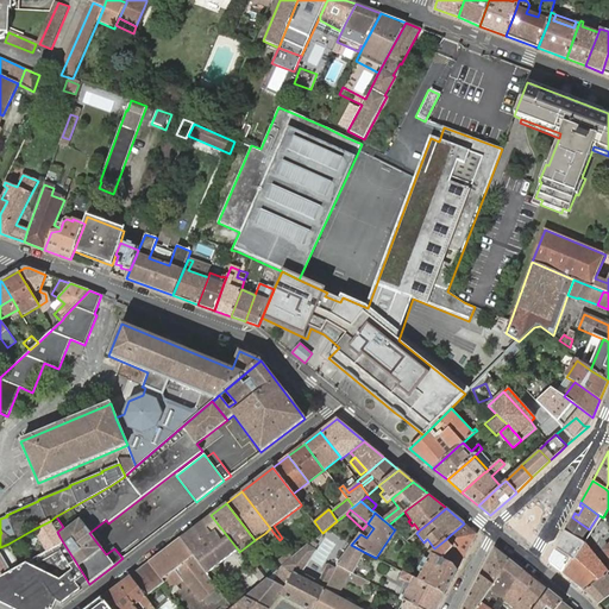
[(238,550),(211,515),(180,539),(207,575),(238,550)]
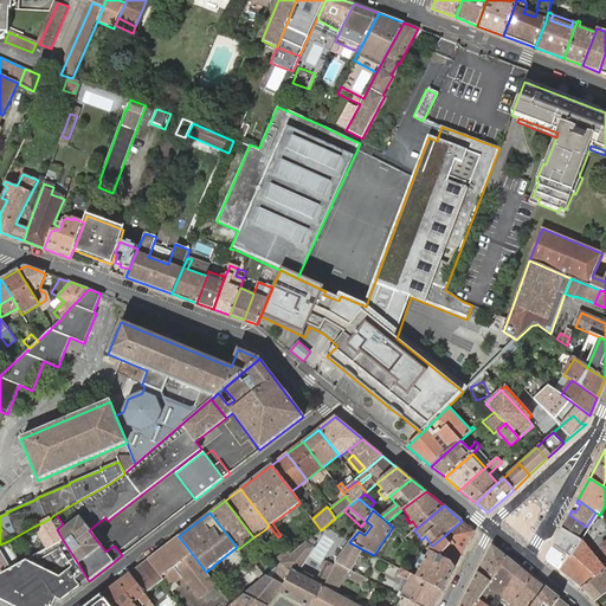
[(569,515),(562,530),(578,540),(578,539),(586,527),(569,515)]
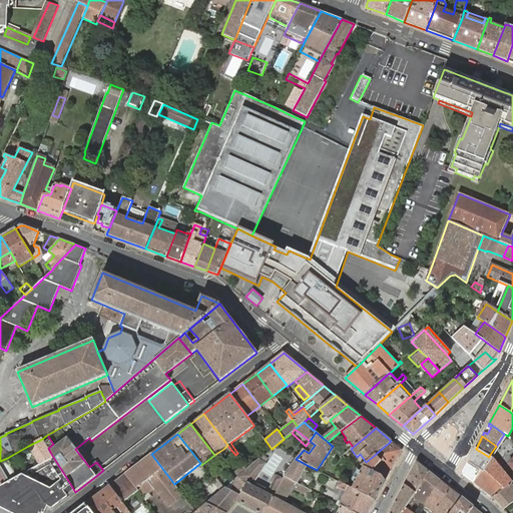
[(48,448),(42,439),(28,446),(39,465),(45,462),(53,457),(50,452),(48,448)]
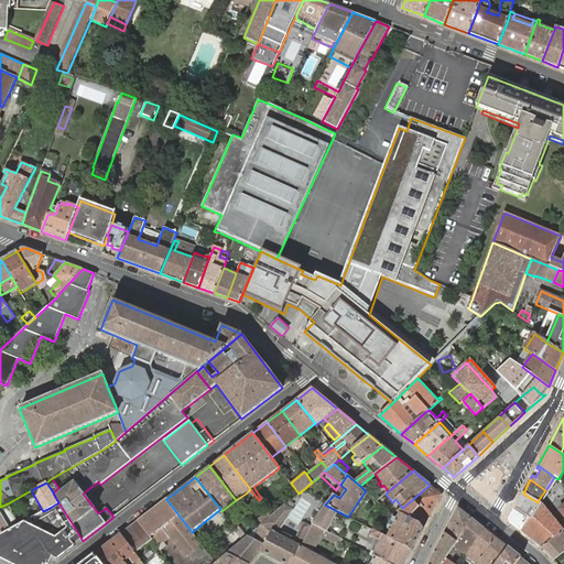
[(442,495),(430,485),(415,497),(421,503),(430,517),(442,495)]
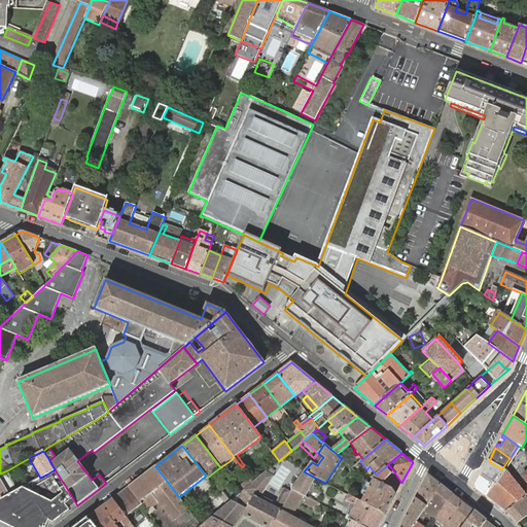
[(237,470),(242,467),(237,461),(232,464),(237,470)]
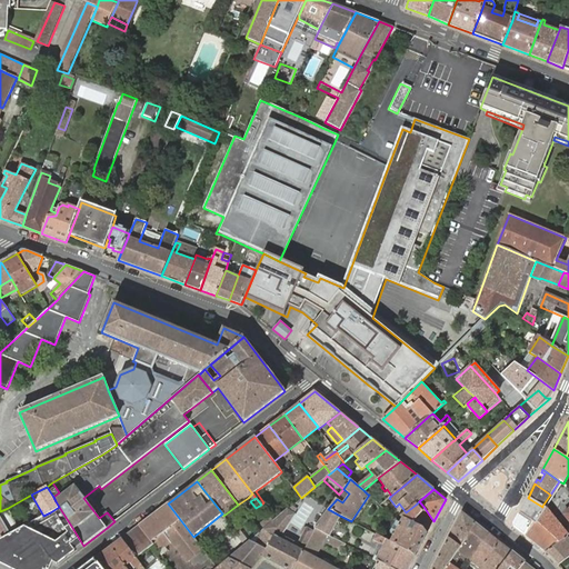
[(513,527),(525,535),(532,521),(536,523),(546,509),(542,506),(542,507),(528,498),(513,523),(513,527)]
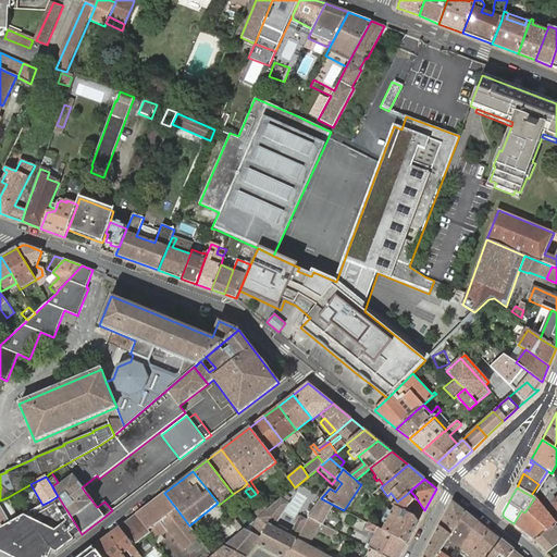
[(189,525),(164,493),(136,515),(150,533),(162,548),(166,545),(159,536),(169,529),(185,549),(186,548),(189,552),(195,548),(197,552),(205,545),(189,525)]
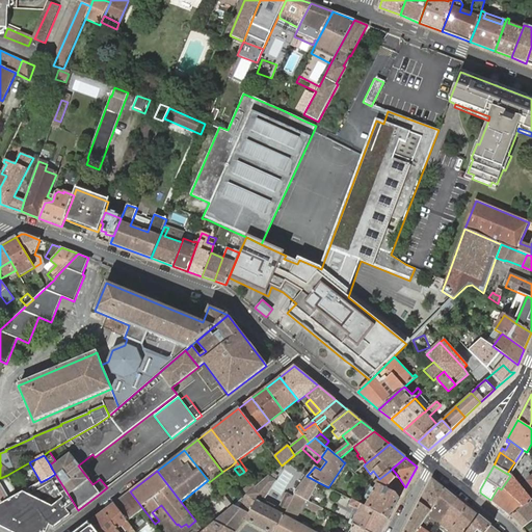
[(211,485),(221,477),(224,474),(222,472),(209,482),(211,485)]
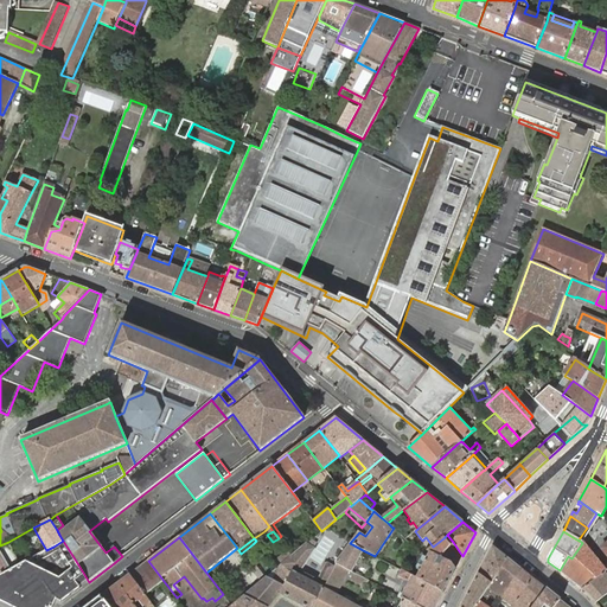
[(443,538),(433,547),(428,551),(429,553),(427,560),(423,557),(421,561),(425,563),(422,567),(419,566),(416,569),(420,570),(416,579),(443,593),(455,569),(452,564),(440,558),(442,556),(443,554),(451,545),(443,538)]
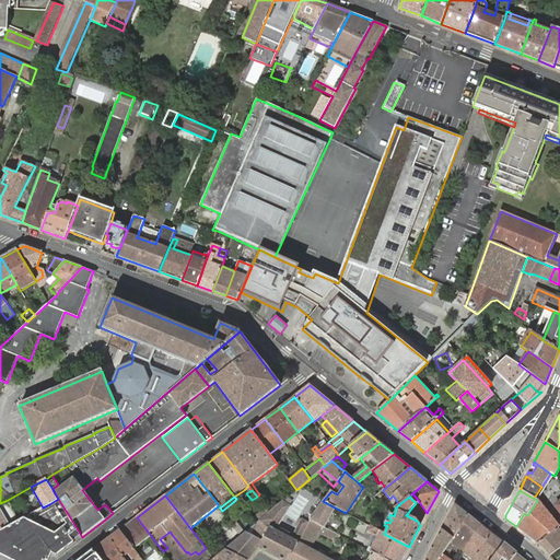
[(0,531),(0,551),(23,539),(68,514),(58,499),(49,504),(43,508),(20,520),(0,531)]
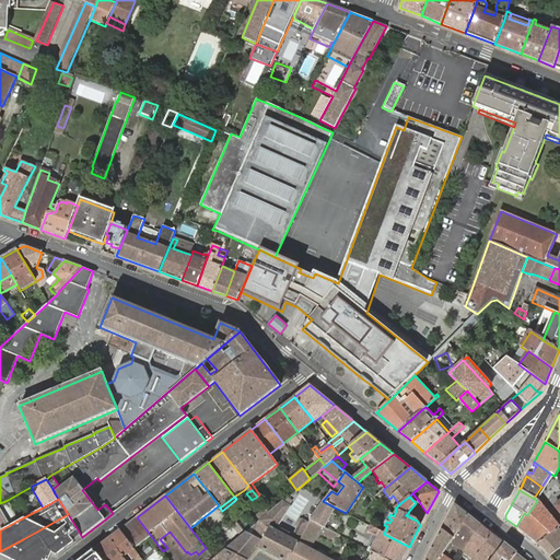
[(0,531),(20,520),(8,500),(0,503),(0,531)]
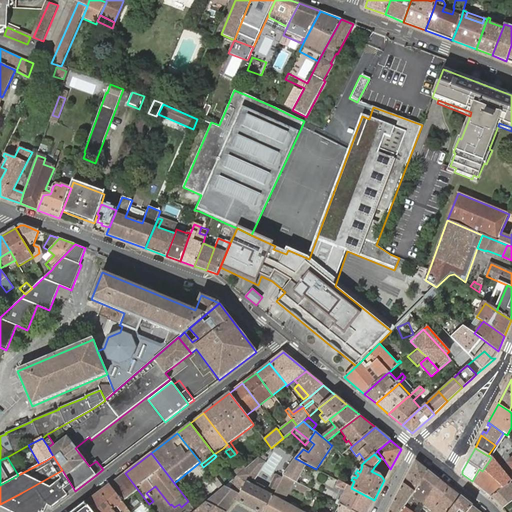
[(384,480),(390,469),(382,457),(380,460),(374,467),(377,471),(381,476),(384,480)]
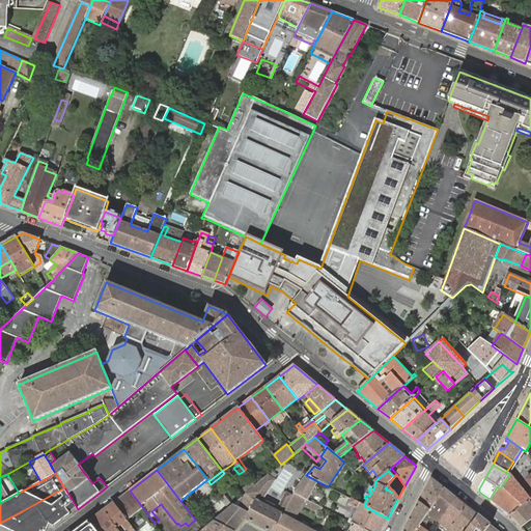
[(246,521),(266,530),(273,530),(282,514),(292,495),(286,492),(276,510),(274,510),(276,506),(267,501),(264,505),(261,503),(276,480),(269,475),(255,486),(245,495),(255,501),(250,509),(245,520),(246,520),(246,521)]
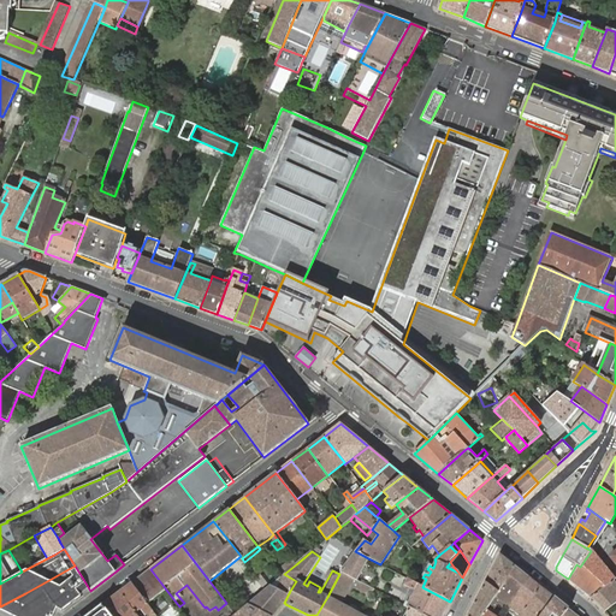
[(368,558),(355,551),(341,572),(356,580),(368,558)]
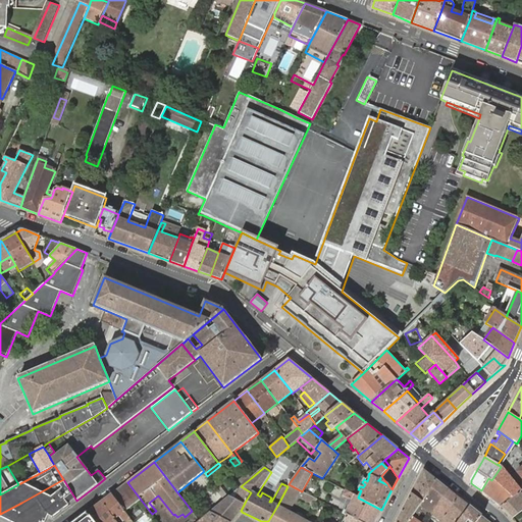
[(488,478),(481,490),(501,507),(521,491),(506,473),(501,467),(491,480),(488,478)]
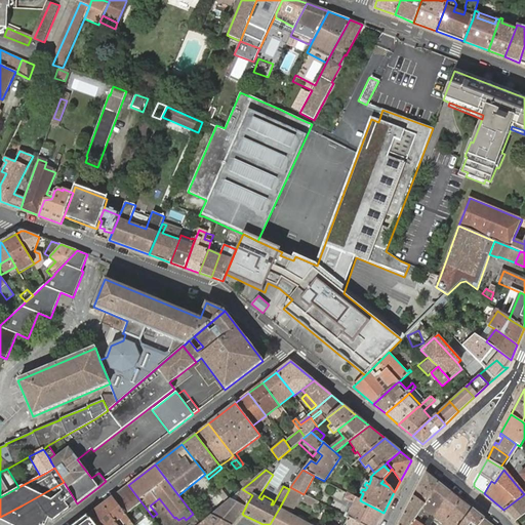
[(426,474),(413,497),(425,506),(430,498),(439,483),(428,473),(426,474)]
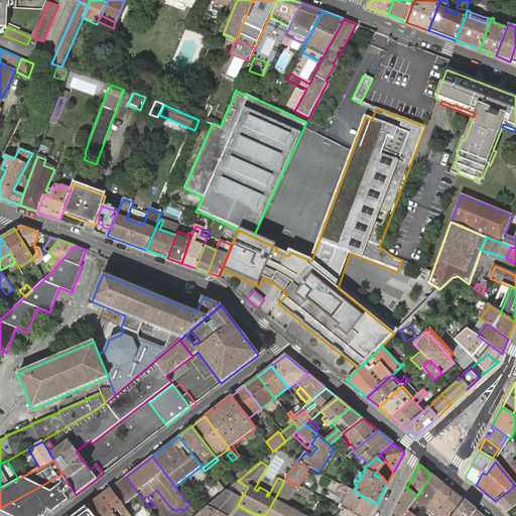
[(236,479),(238,481),(248,473),(243,466),(236,473),(239,476),(236,479)]
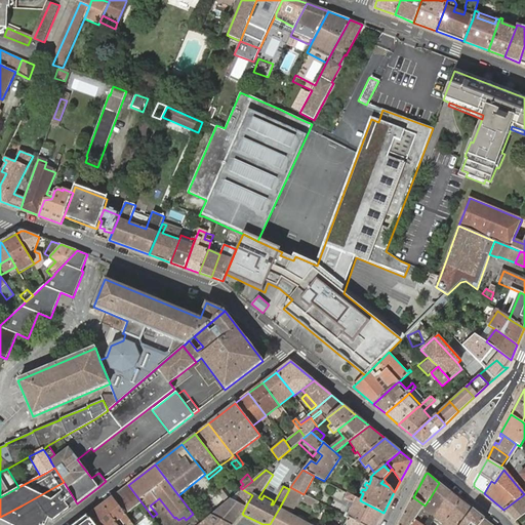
[(232,482),(236,488),(239,485),(234,478),(231,480),(232,482)]
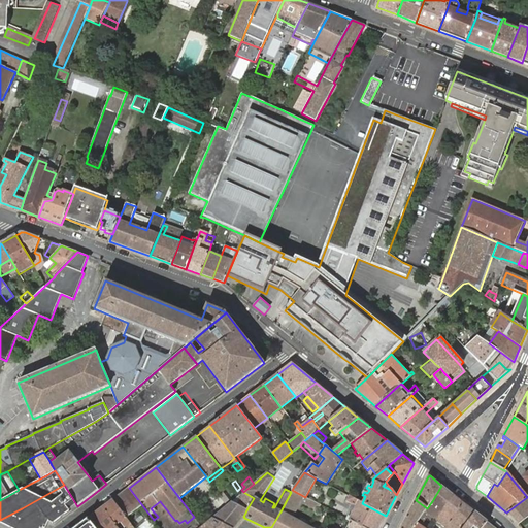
[(383,486),(393,491),(389,486),(386,482),(385,484),(383,486)]
